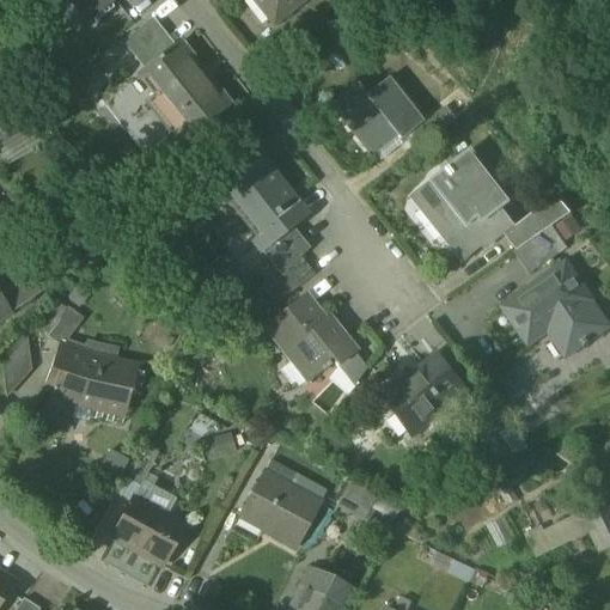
[(81,0),(89,10),(101,0),(109,0),(111,2),(114,0),(81,0)]
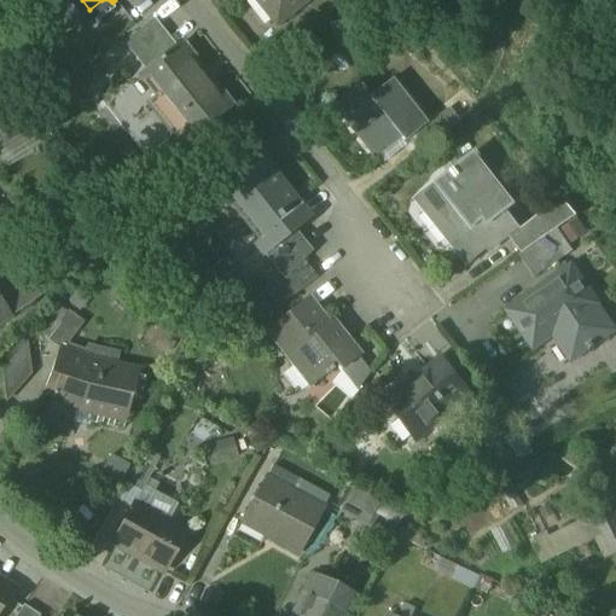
[(102,0),(89,10),(99,22),(117,7),(112,3),(110,0),(102,0)]
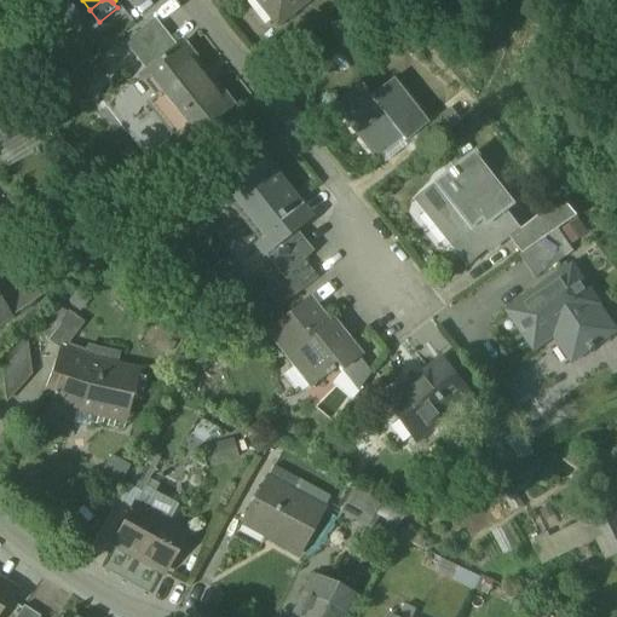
[(261,0),(280,23),(309,0),(261,0)]
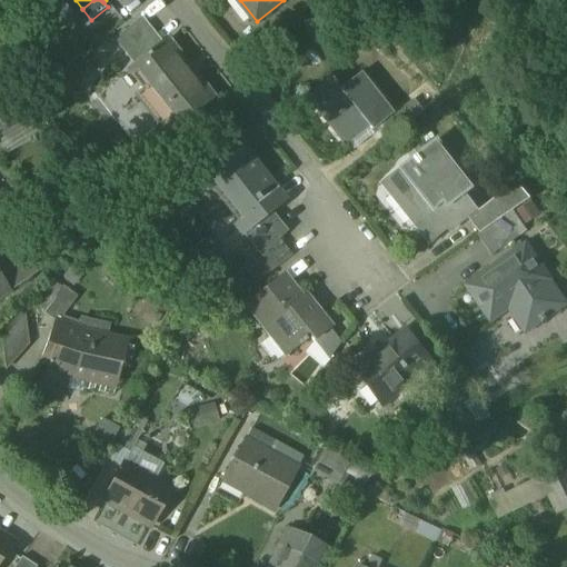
[(162,46),(142,19),(118,38),(138,65),(143,60),(162,46)]
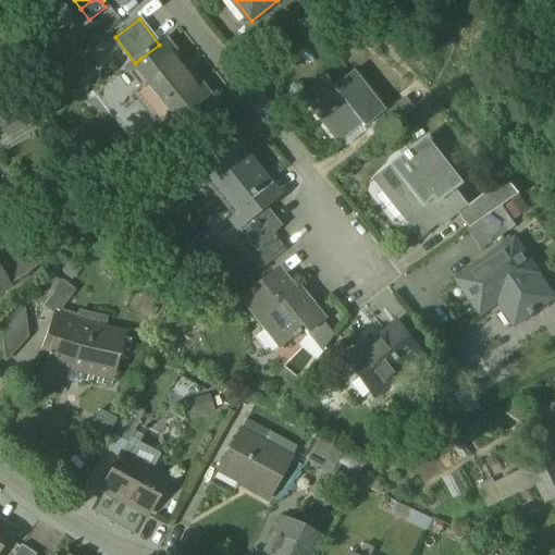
[(181,58),(165,39),(159,45),(140,59),(155,77),(136,93),(158,120),(165,130),(207,96),(179,60),(181,58)]
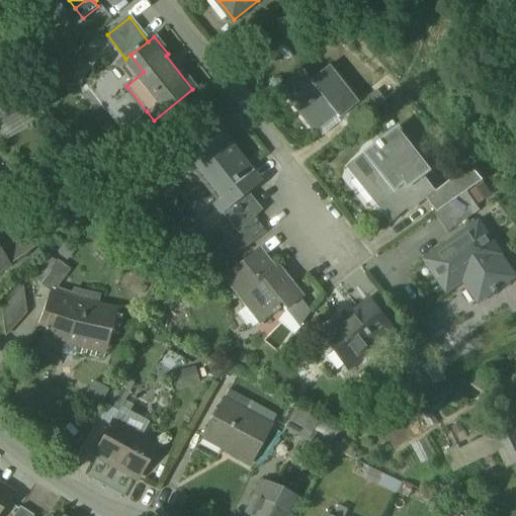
[(125,59),(90,87),(123,130),(147,111),(126,86),(144,72),(131,55),(125,59)]
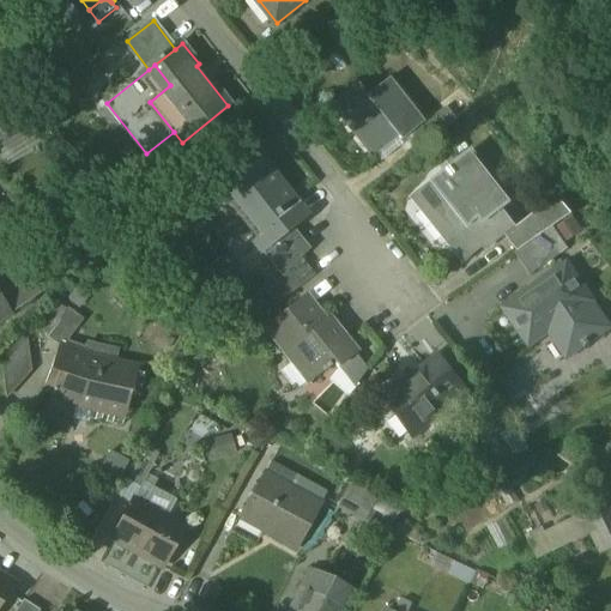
[(388,80),(369,95),(360,83),(334,103),(376,156),(399,138),(401,140),(423,123),(388,80)]
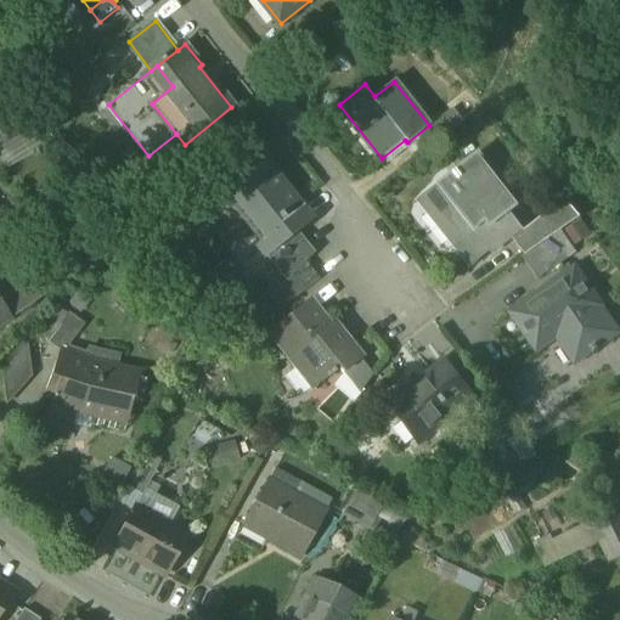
[(34,125),(0,144),(0,146),(11,165),(45,146),(34,125)]
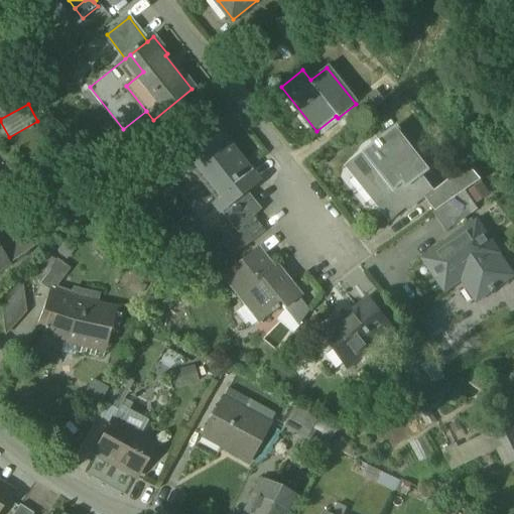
[(429,168),(398,128),(378,144),(377,142),(374,145),(375,146),(367,152),(373,160),(357,173),(391,218),(422,195),(424,197),(434,188),(422,173),(429,168)]
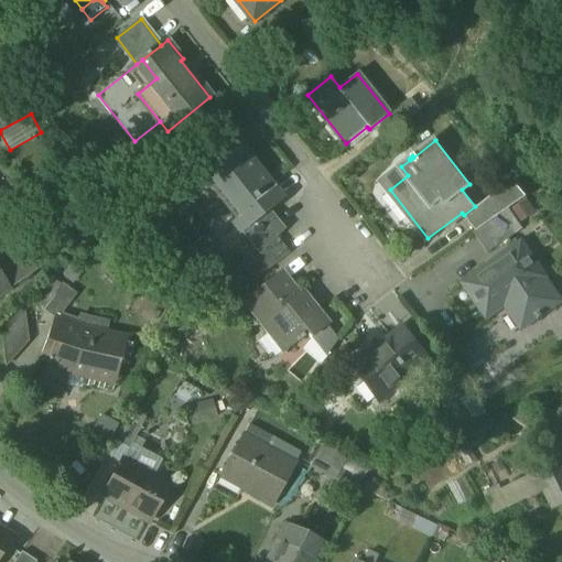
[(282,198),(242,148),(211,172),(245,217),(237,223),(241,229),(265,212),(282,198)]
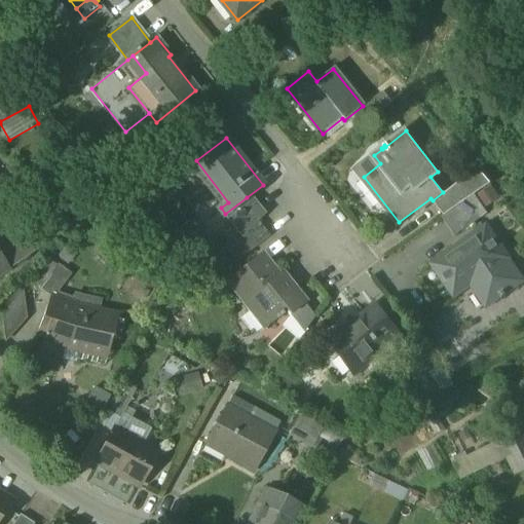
[(483,170),(443,199),(452,212),(470,199),(493,182),(483,170)]
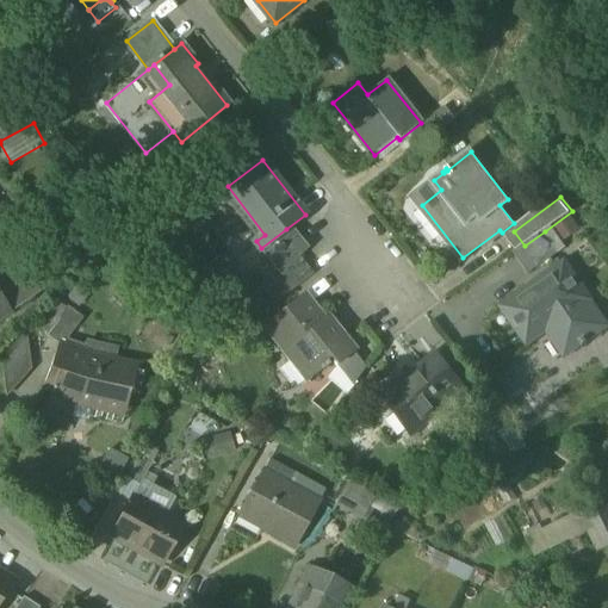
[(286,229),(261,248),(283,275),(297,261),(305,253),(286,229)]
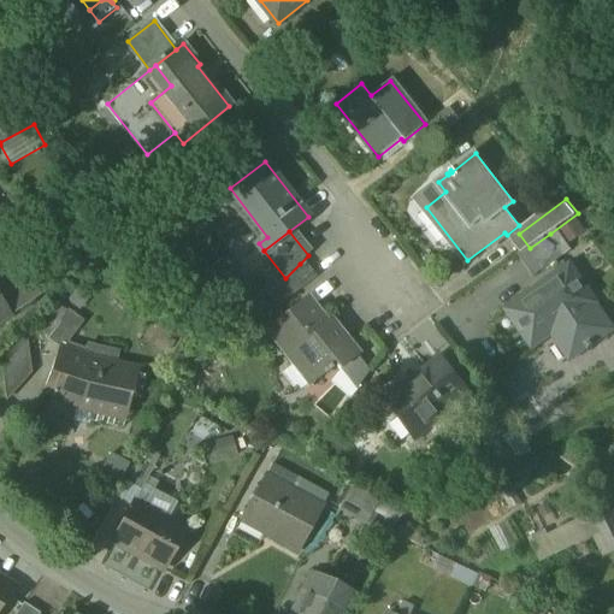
[(530,248),(520,254),(535,276),(565,255),(550,234),(530,248)]
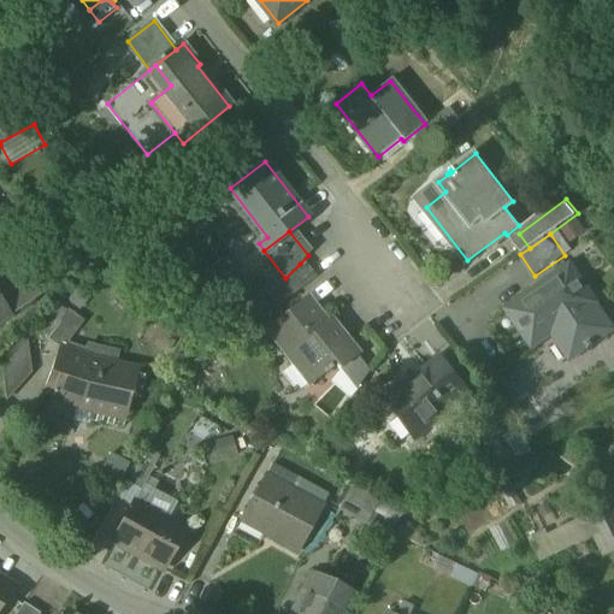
[(42,264),(0,293),(0,294),(13,314),(57,284),(42,264)]
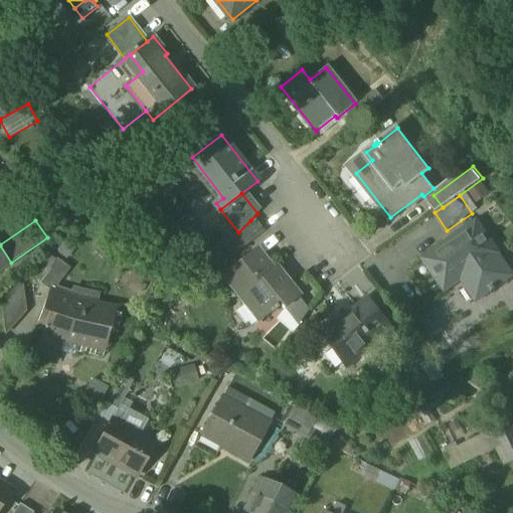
[(238,232),(217,253),(225,263),(262,234),(250,220),(238,232)]
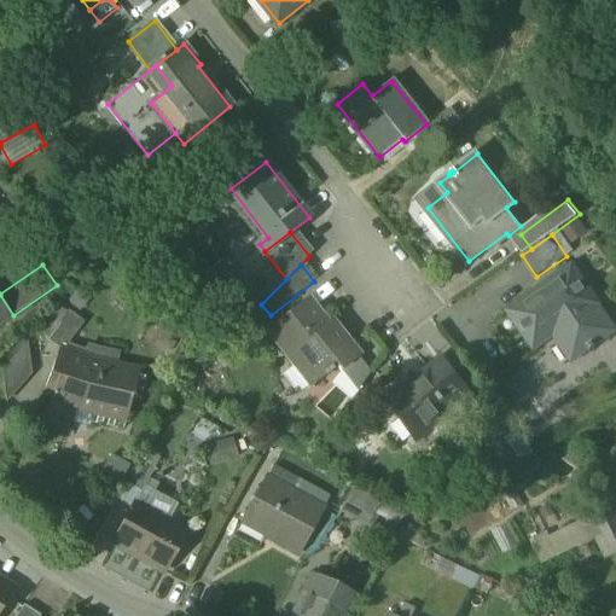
[(602,306),(574,266),(511,309),(536,347),(556,333),(574,359),(615,330),(599,308),(602,306)]
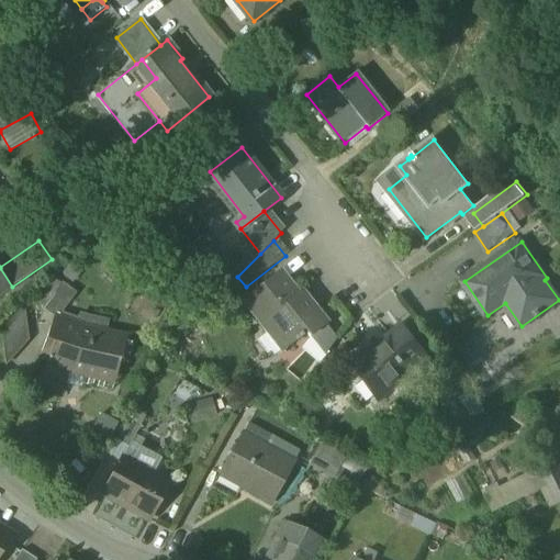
[(0,294),(12,287),(0,268),(0,294)]
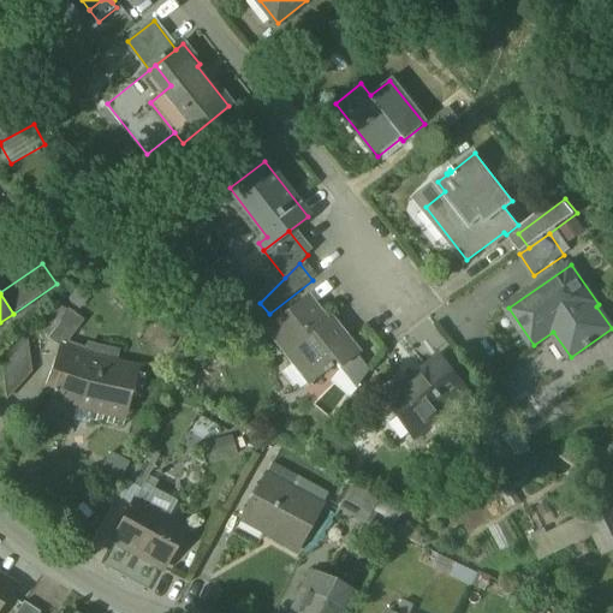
[(359,355),(332,320),(327,323),(307,298),(273,325),(299,359),(296,363),(311,384),(327,372),(328,373),(334,368),(333,367),(338,363),(341,369),(359,355)]
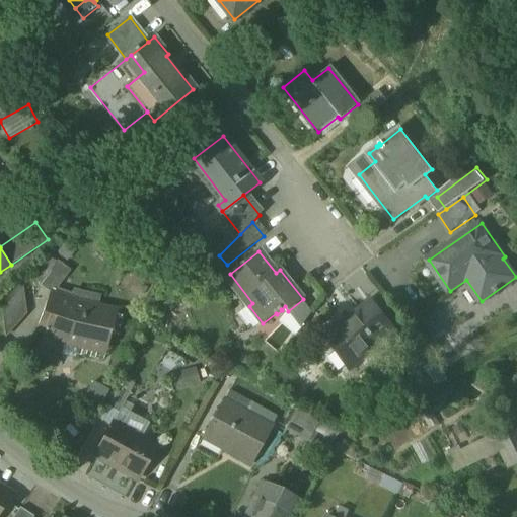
[(71,270),(60,261),(43,284),(55,293),(71,270)]
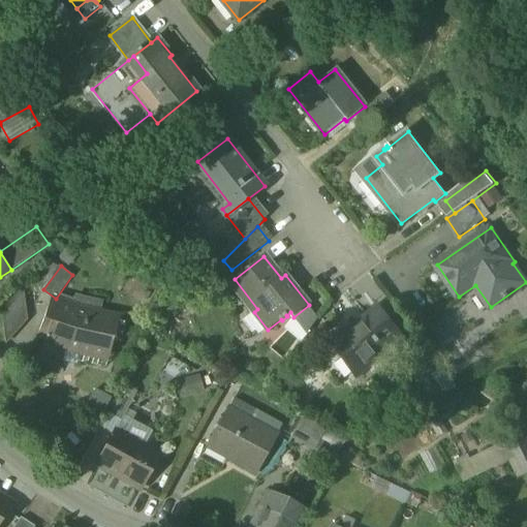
[(25,292),(4,315),(7,341),(28,318),(25,292)]
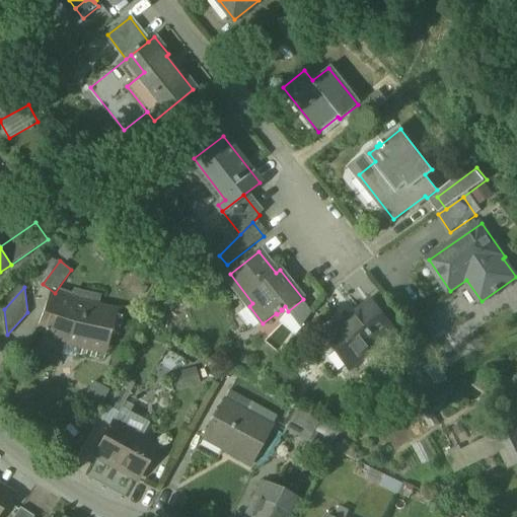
[(79,301),(59,294),(52,314),(45,311),(39,329),(46,331),(41,346),(61,353),(74,356),(78,353),(106,359),(118,309),(79,301)]
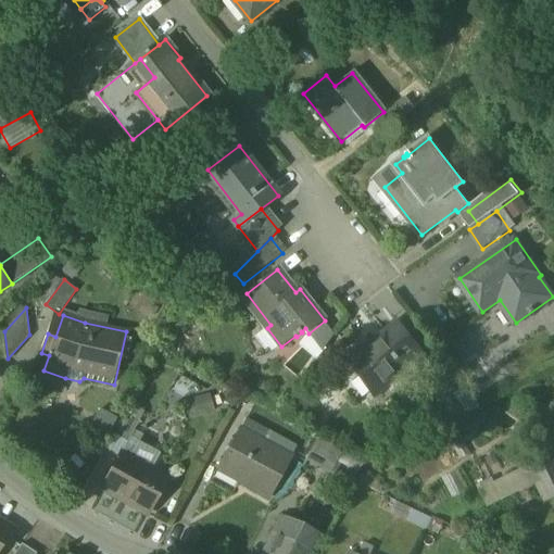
[(381,349),(377,343),(376,341),(349,363),(375,395),(394,380),(391,376),(405,365),(408,369),(427,354),(400,322),(399,323),(404,330),(381,349)]
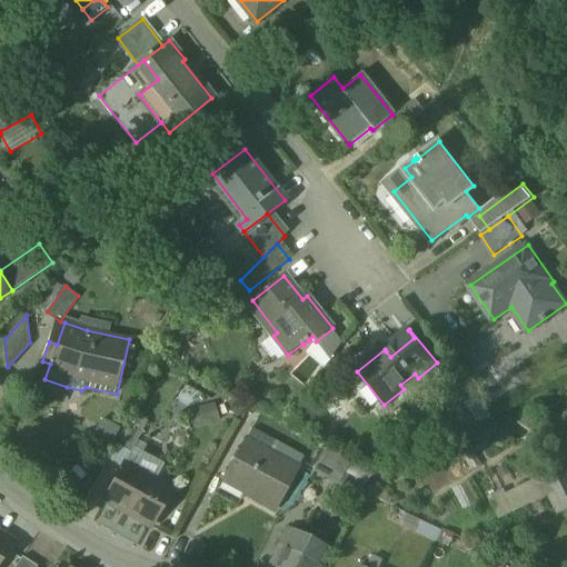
[(37,446),(66,456),(75,427),(46,418),(37,446)]
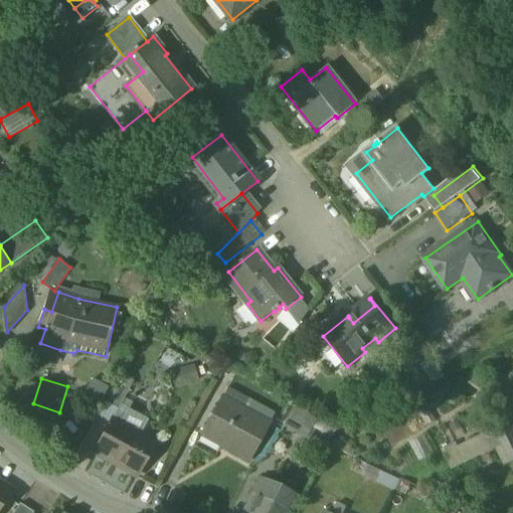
[(105,397),(109,381),(94,378),(90,394),(105,397)]
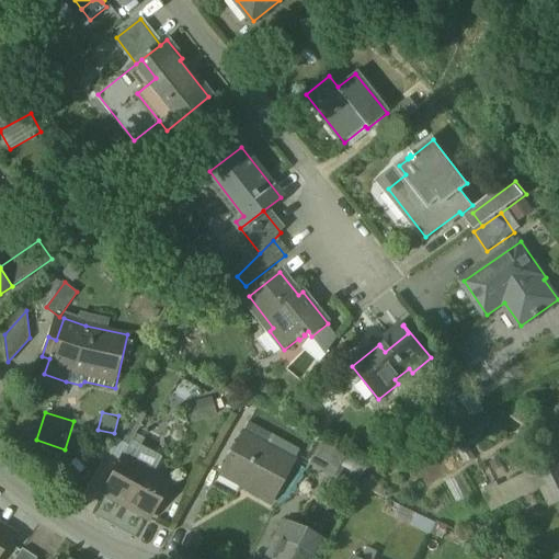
[(296,460),(243,432),(220,472),(223,474),(224,471),(242,481),(240,483),(274,501),(296,460)]
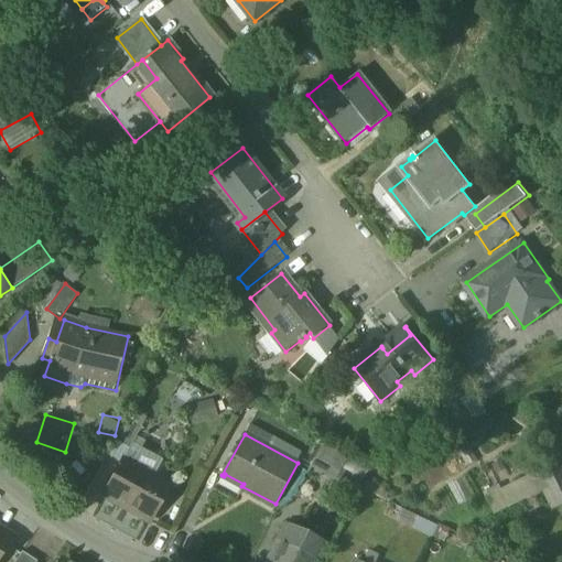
[(171,485),(125,460),(104,497),(121,507),(122,505),(151,520),(171,485)]
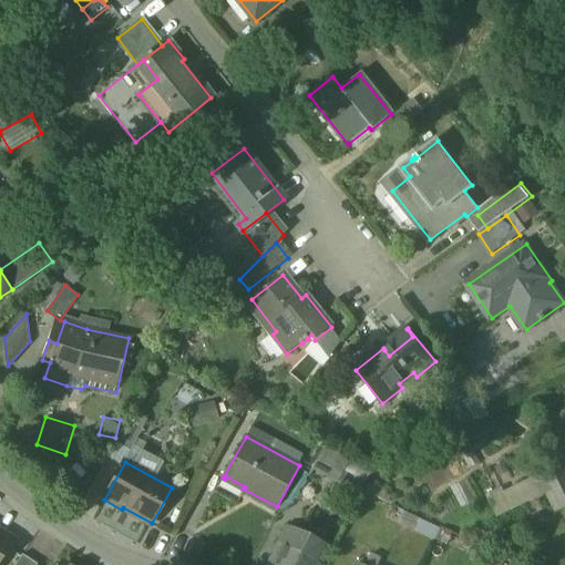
[(564,471),(562,465),(547,472),(556,490),(564,485),(564,471)]
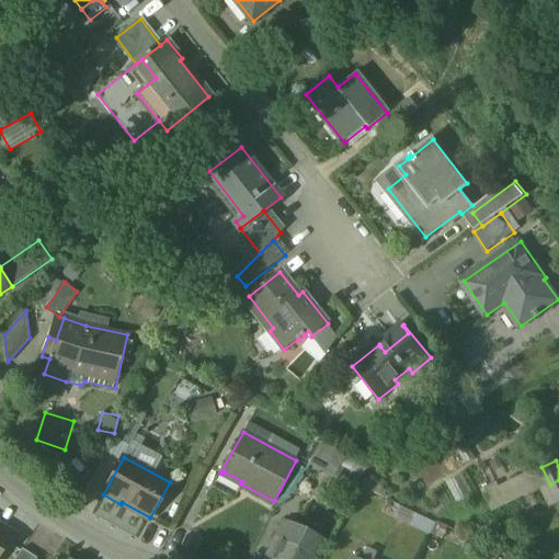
[(311,558),(321,538),(288,522),(280,528),(263,558),(311,558)]
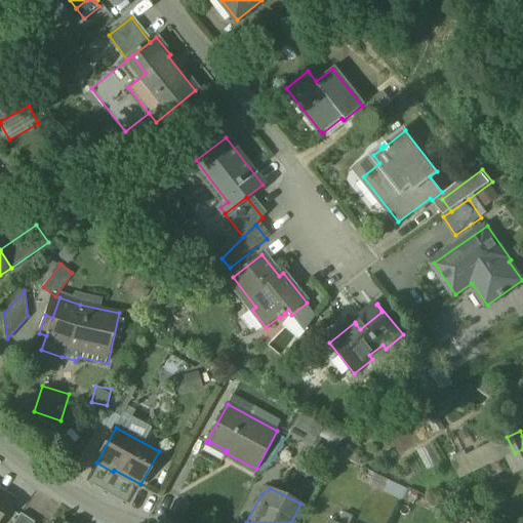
[(0,518),(12,499),(0,491),(0,518)]
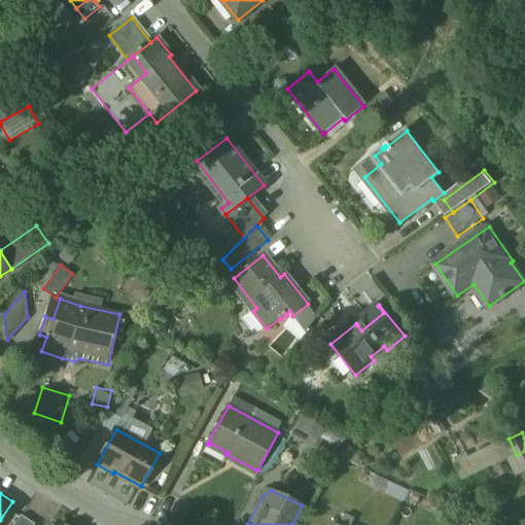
[(35,524),(36,524),(22,515),(14,524),(35,524)]
